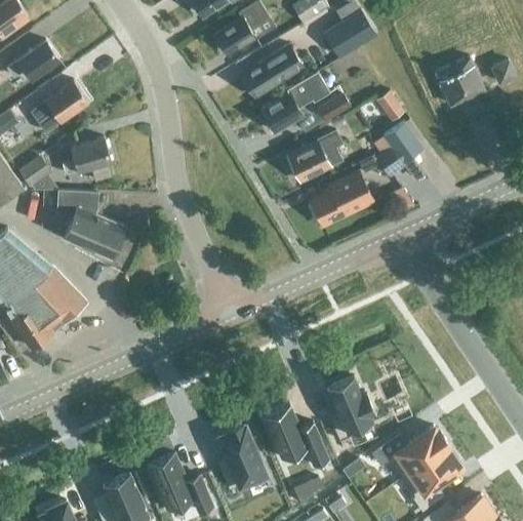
[(0,42),(29,22),(26,16),(28,15),(16,0),(11,0),(0,8),(0,42)]
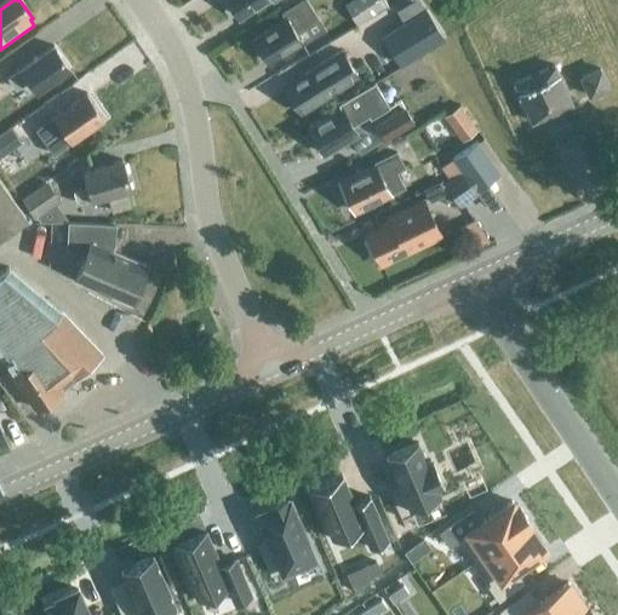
[(281,0),(227,0),(232,9),(232,11),(236,19),(240,19),(241,21),(257,11),(259,13),(275,3),(275,4),(281,0)]
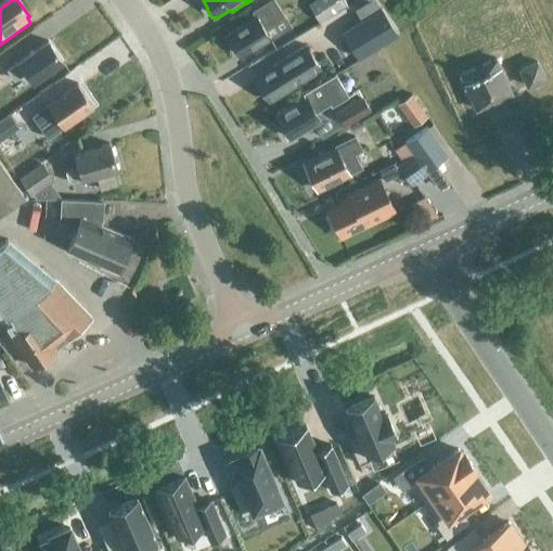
[(320,0),(309,8),(321,26),(347,9),(341,0),(320,0)]
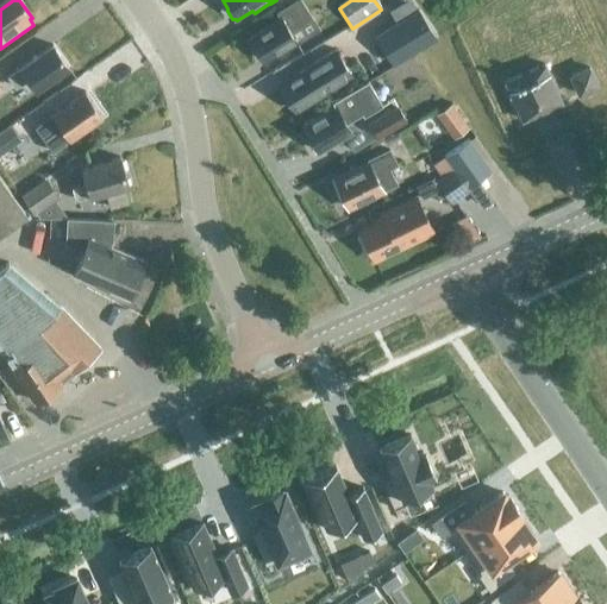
[(279,17),(283,24),(251,43),(257,52),(256,55),(261,63),(264,63),(264,65),(281,55),(283,58),(299,48),(292,36),(315,23),(302,2),(279,17)]
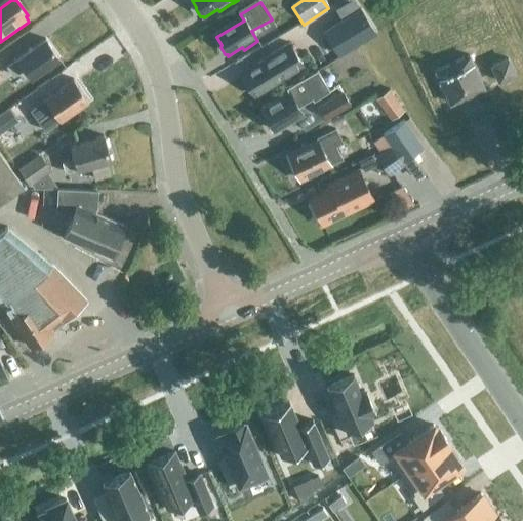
[(361,12),(325,36),(339,58),(375,35),(361,12)]
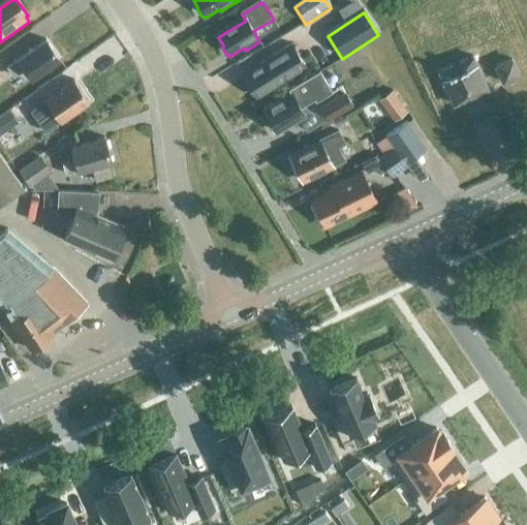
[(33,83),(61,63),(48,43),(20,63),(9,71),(16,81),(26,72),(33,83)]
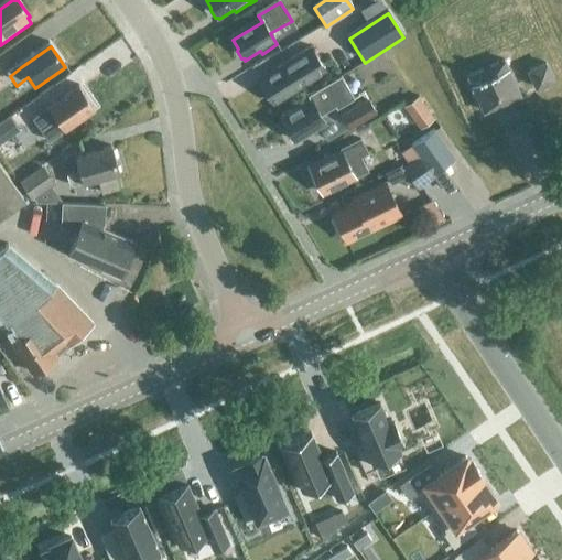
[(273,106),(326,73),(313,50),(278,72),(278,74),(260,85),(267,94),(266,97),(269,103),(272,104),(273,106)]
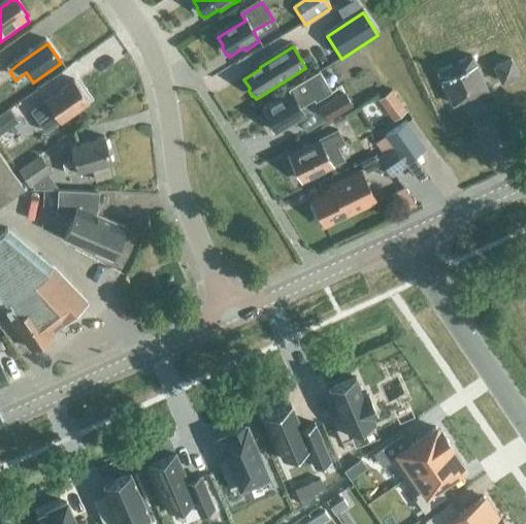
[(455,107),(488,93),(473,59),(439,74),(455,107)]
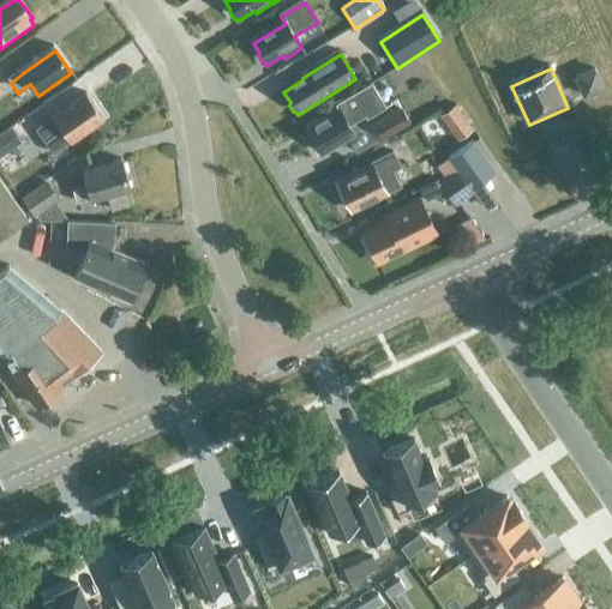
[(586,100),(605,91),(597,72),(577,80),(586,100)]
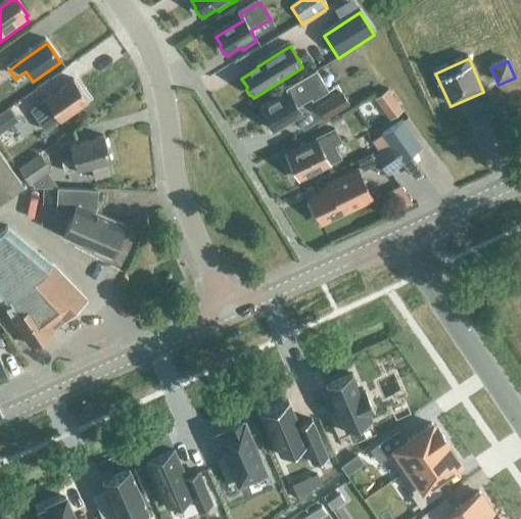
[(290,95),(262,111),(268,123),(267,126),(270,130),(273,131),(275,134),(303,118),(298,109),(311,102),(313,104),(329,94),(317,74),(288,91),(290,95)]
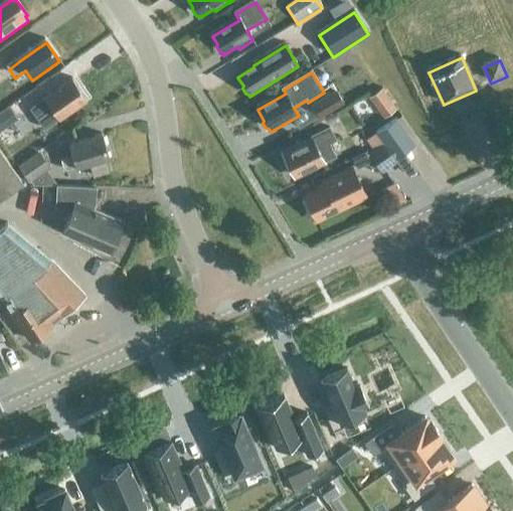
[(392,106),(407,100),(398,77),(383,83),(392,106)]
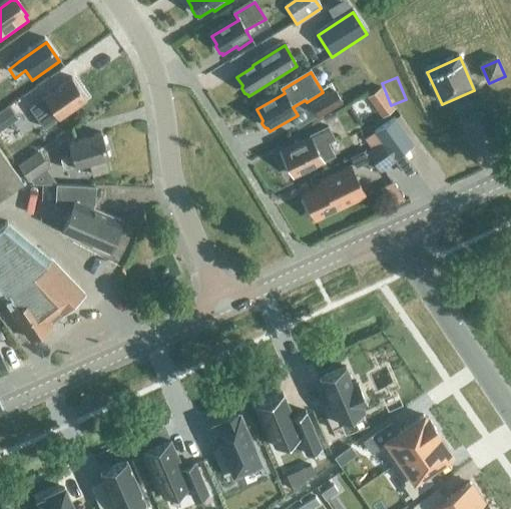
[(60,121),(88,101),(73,81),(46,100),(31,111),(39,122),(53,111),(60,121)]
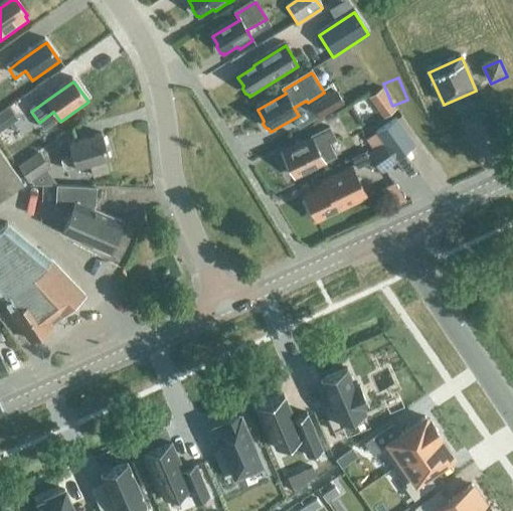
[(312,108),(320,121),(345,107),(337,93),(312,108)]
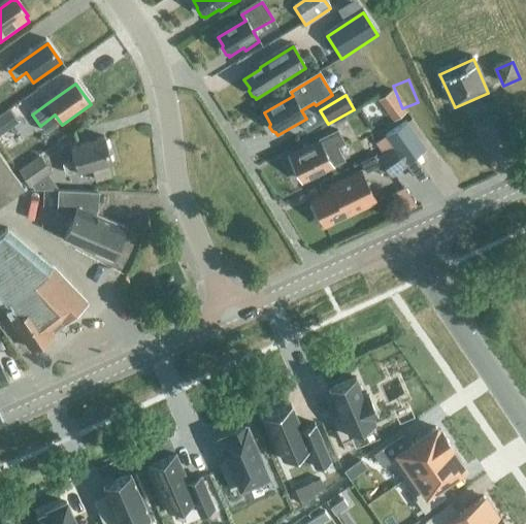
[(10,116),(0,123),(0,139),(19,127),(10,116)]
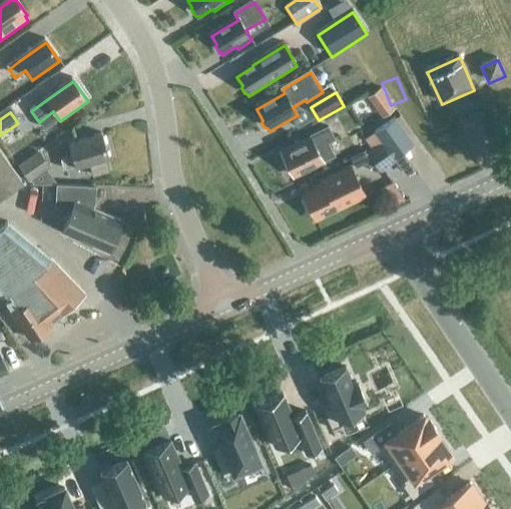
[(396,120),(385,128),(404,154),(415,146),(406,133),(396,120)]
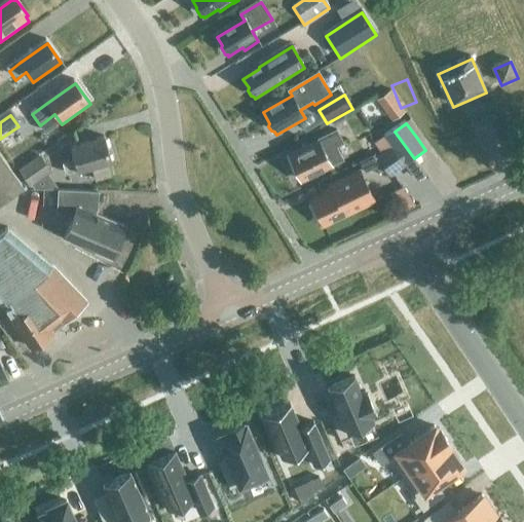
[(385,139),(394,149),(377,160),(375,157),(361,164),(367,175),(382,168),(390,179),(407,168),(405,165),(413,159),(414,158),(395,132),(385,139)]
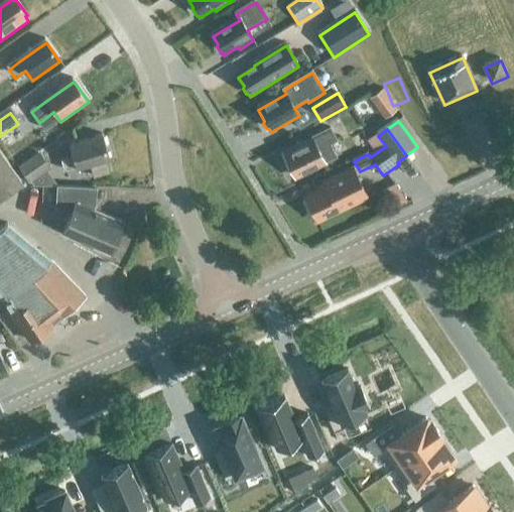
[(313,141),(284,156),(290,168),(289,171),(291,175),(294,176),(296,179),(327,165),(338,159),(331,146),(338,143),(332,131),(313,140),(313,141)]
